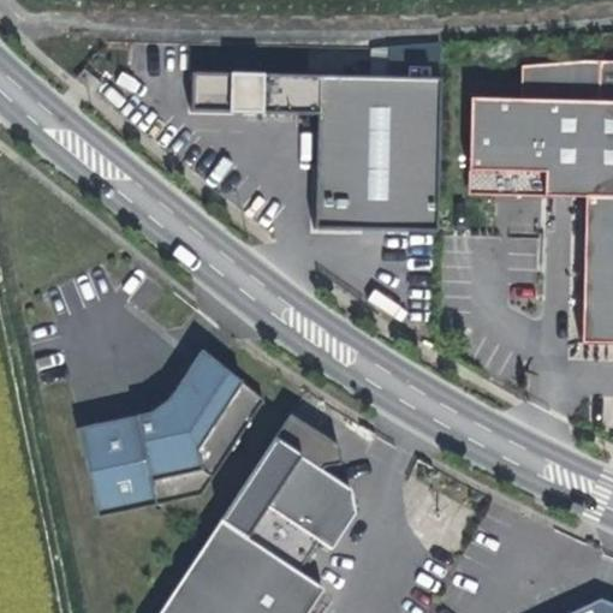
[(600,100),(471,97),(469,168),(545,171),(545,195),(585,196),(583,285),(582,341),(612,341),(612,60),(601,60),(600,100)]
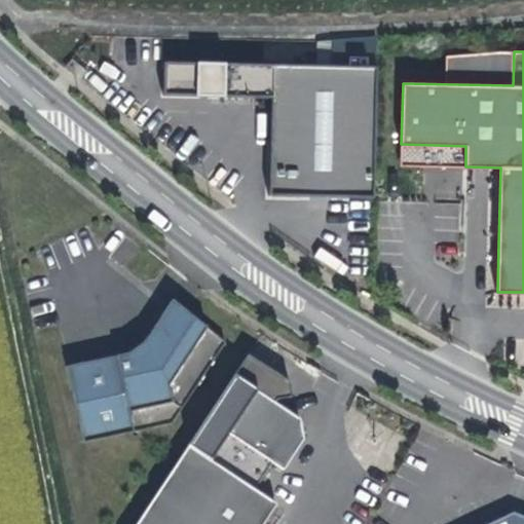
[(378,65),(164,60),(163,92),(271,96),(268,193),(309,194),(374,196),(378,65)]
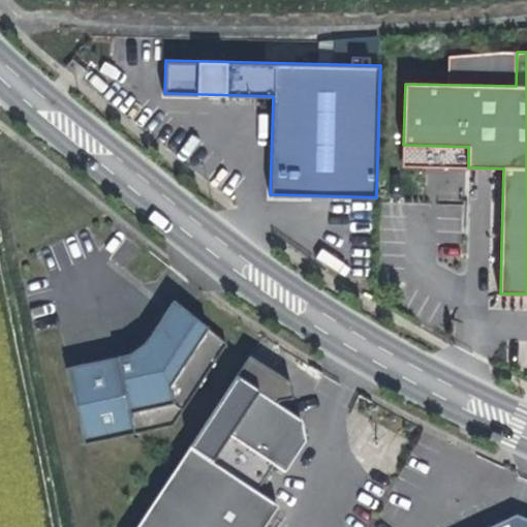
[(403,165),(468,167),(468,147),(403,145),(403,165)]
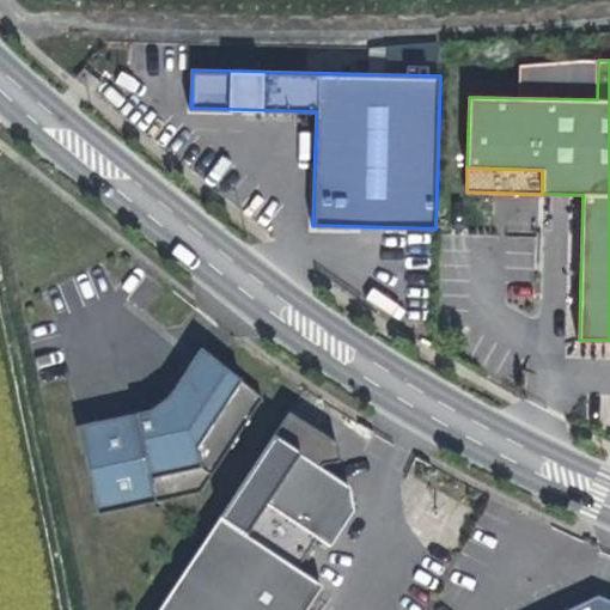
[(79,425),(98,513),(201,490),(263,396),(201,346),(188,366),(171,394),(148,409),(79,425)]
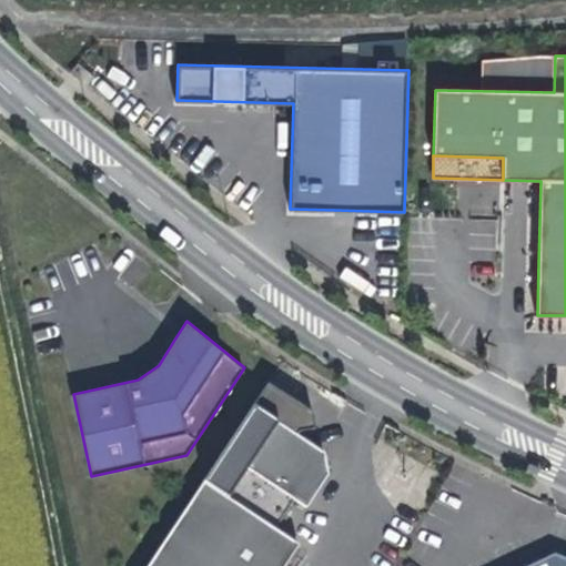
[(325,451),(297,433),(300,428),(315,425),(314,410),(269,381),(203,479),(226,495),(275,527),(295,497),(307,505),(330,472),(325,451)]
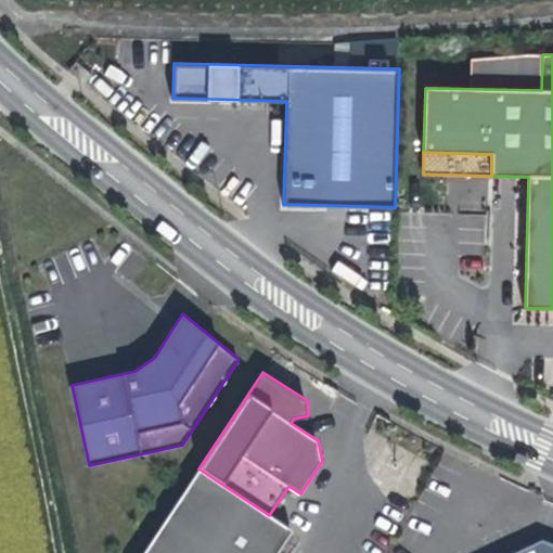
[(198,468),(142,552),(275,552),(292,529),(269,515),(221,484),(198,468)]
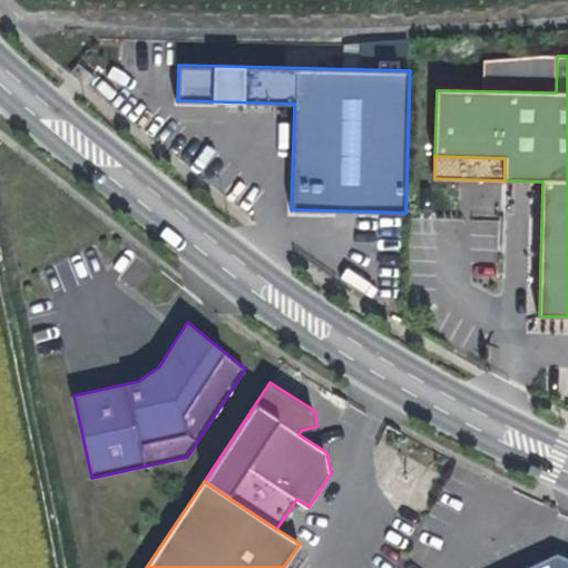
[(529,567),(567,567),(567,554),(562,552),(529,567)]
